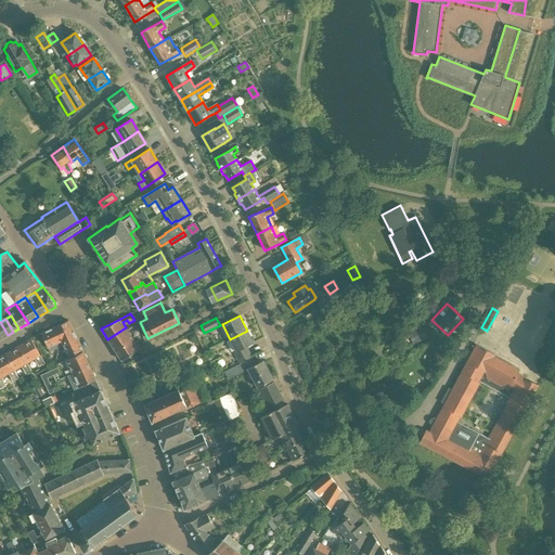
[(68,321),(56,326),(61,337),(59,338),(60,341),(61,340),(62,343),(67,340),(66,338),(75,334),(68,321)]
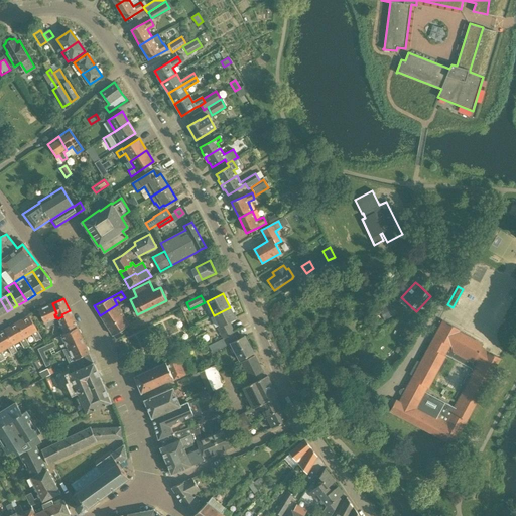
[(56,313),(52,303),(39,309),(44,323),(55,317),(54,314),(56,313)]
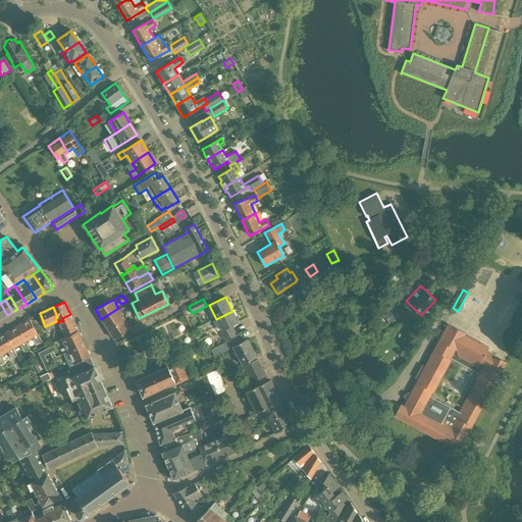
[(124,318),(118,308),(101,319),(107,329),(124,318)]
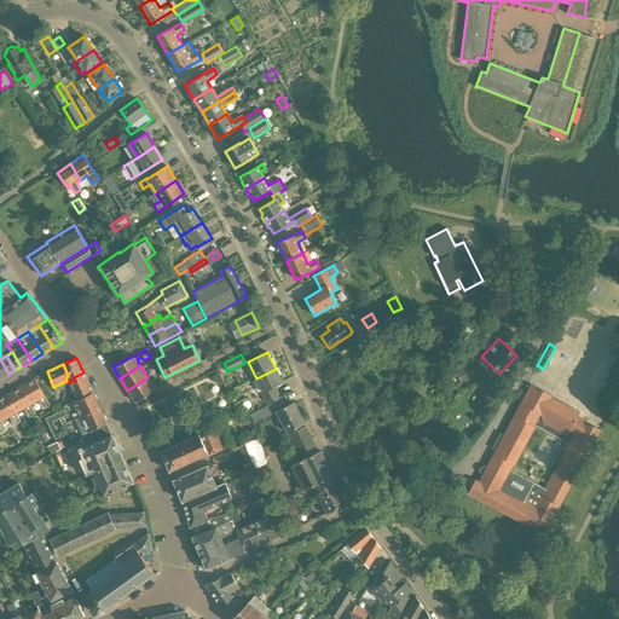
[(456,374),(462,386),(476,377),(470,365),(456,374)]
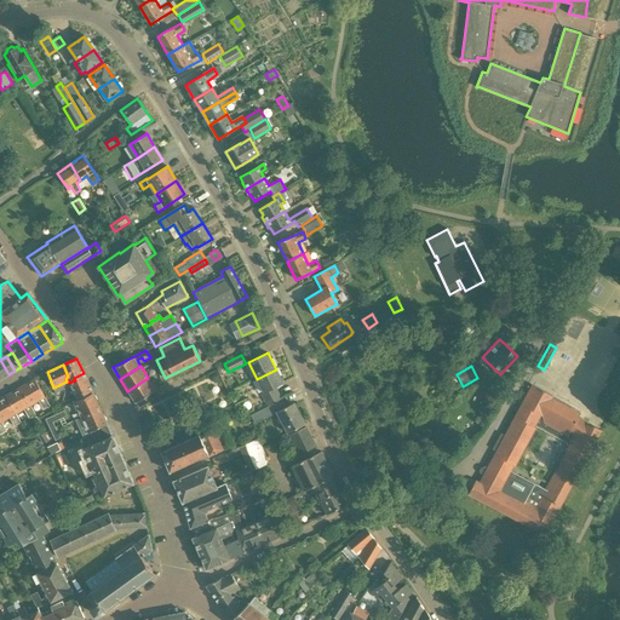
[(276,369),(257,379),(264,392),(262,394),(267,403),(281,396),(275,386),(282,383),(276,369)]
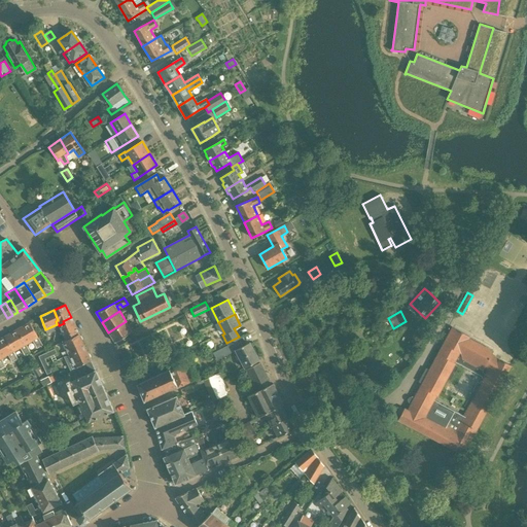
[(63,321),(64,323),(59,325),(66,340),(78,334),(71,317),(63,321)]
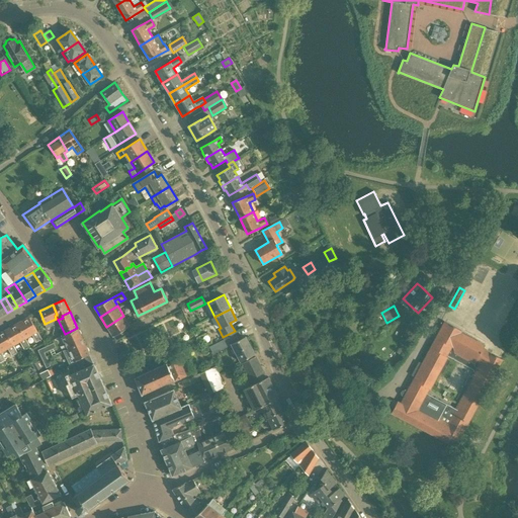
[(130,325),(123,316),(106,327),(112,337),(130,325)]
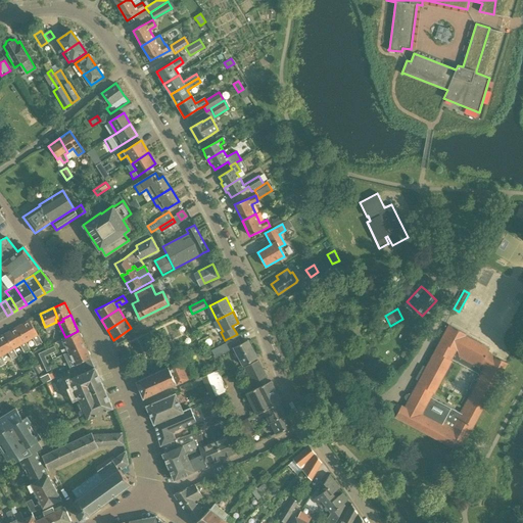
[(26,342),(33,338),(37,345),(42,342),(29,320),(16,327),(26,342)]
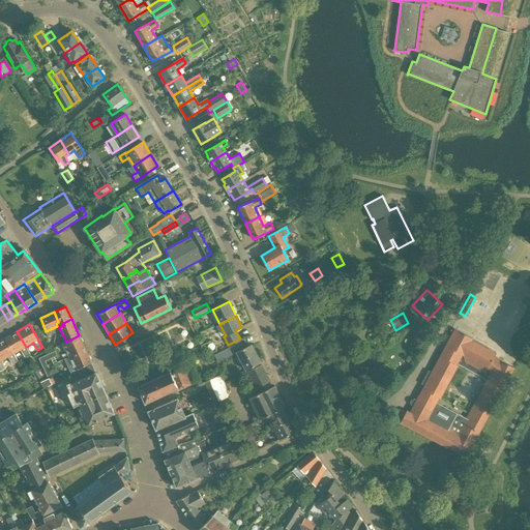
[(410,405),(411,406),(413,407),(410,413),(406,411),(406,412),(402,410),(396,418),(402,420),(401,422),(465,458),(478,433),(513,369),(513,367),(494,357),(496,354),(471,341),(472,339),(454,329),(432,373),(429,371),(421,384),(424,386),(416,401),(414,400),(413,400),(412,400),(411,400),(411,401),(410,401),(410,402),(410,403),(410,404),(410,405)]
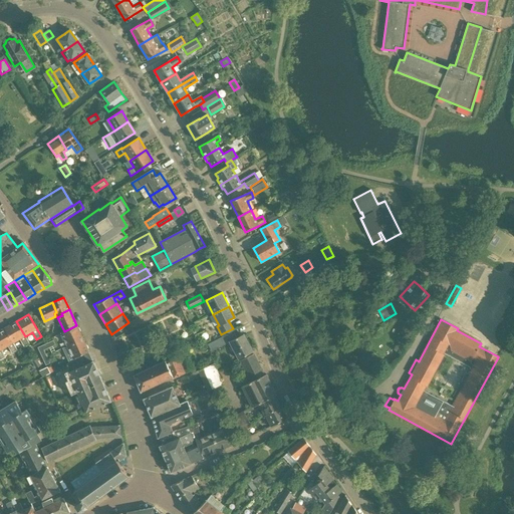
[(16,321),(4,328),(13,343),(20,339),(24,346),(29,343),(25,336),(16,321)]
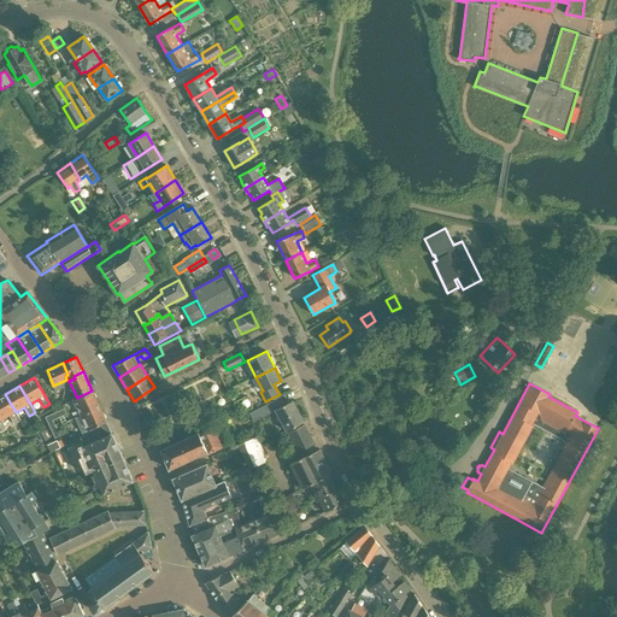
[(74,399),(81,415),(99,406),(92,391),(77,398),(74,399)]
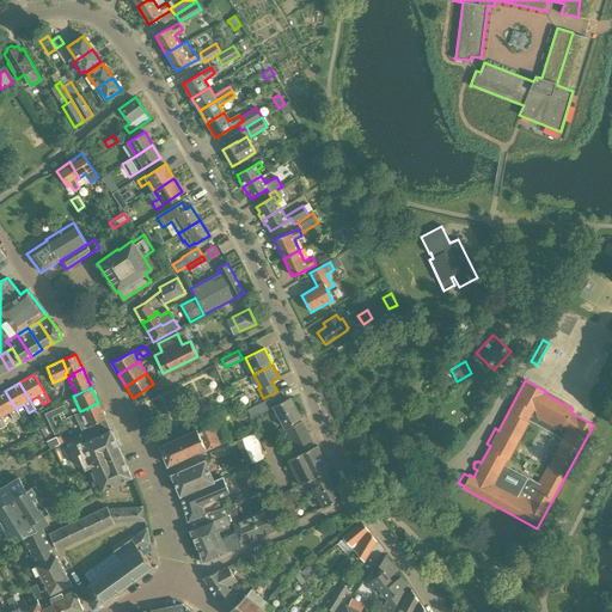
[(16,409),(5,391),(0,392),(0,415),(1,417),(1,416),(8,412),(14,421),(20,417),(16,409)]
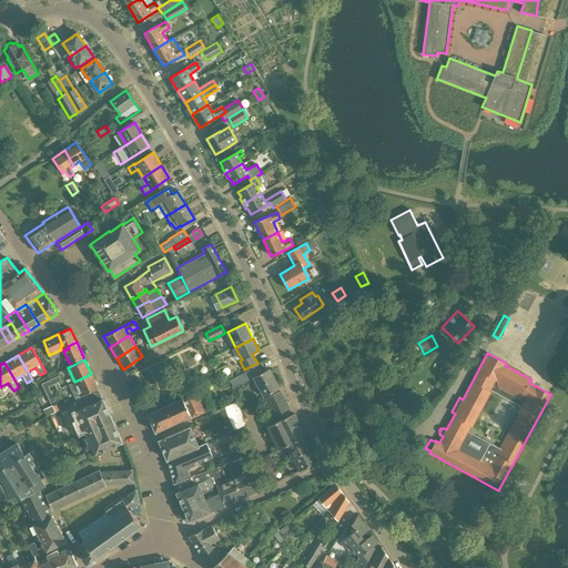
[(262,373),(257,363),(244,369),(249,379),(253,377),(263,396),(279,388),(269,368),(262,373)]
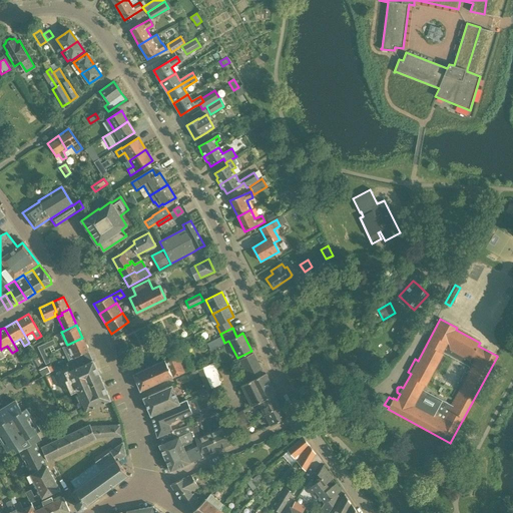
[(74,357),(75,358),(88,351),(82,338),(67,345),(67,346),(62,348),(69,362),(74,360),(74,358),(74,357)]
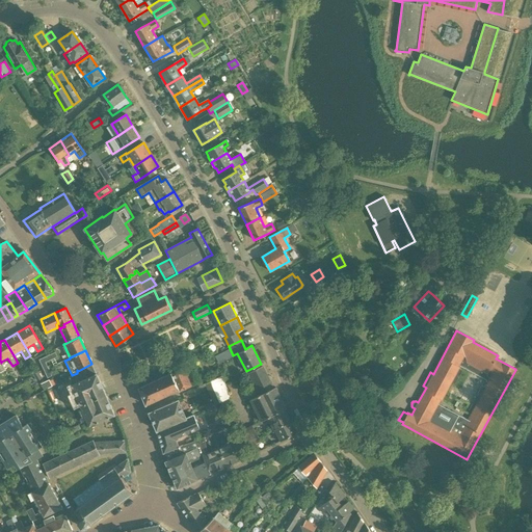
[(96,373),(91,364),(78,371),(82,380),(96,373)]
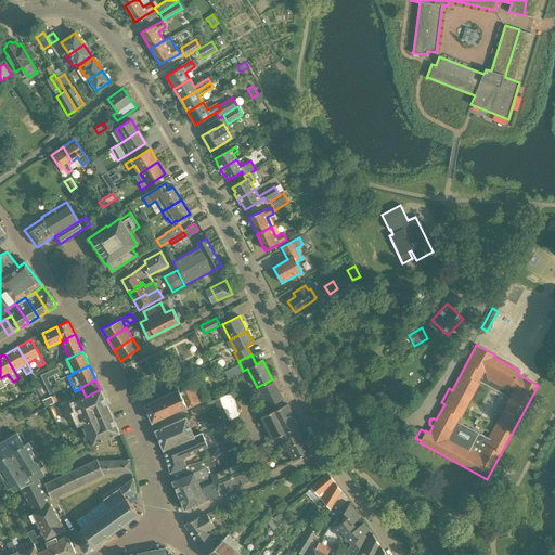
[(199,381),(191,385),(191,384),(144,404),(152,422),(186,407),(188,408),(199,402),(194,391),(202,387),(199,381)]
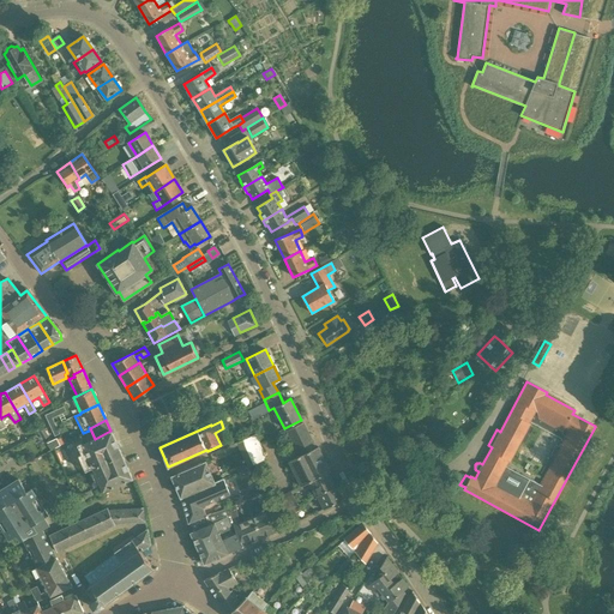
[(295,426),(299,434),(307,431),(304,422),(295,426)]
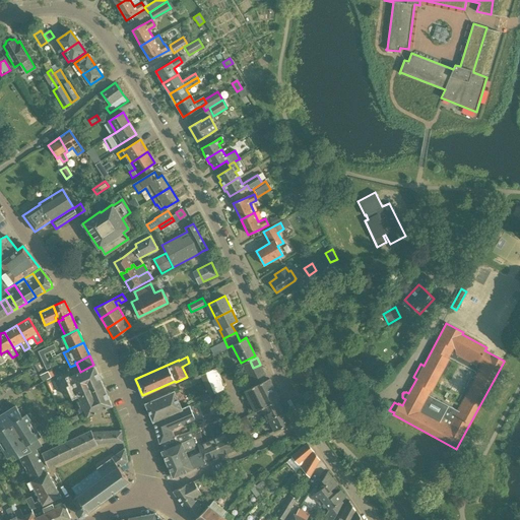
[(38,363),(33,366),(37,372),(42,370),(38,363)]
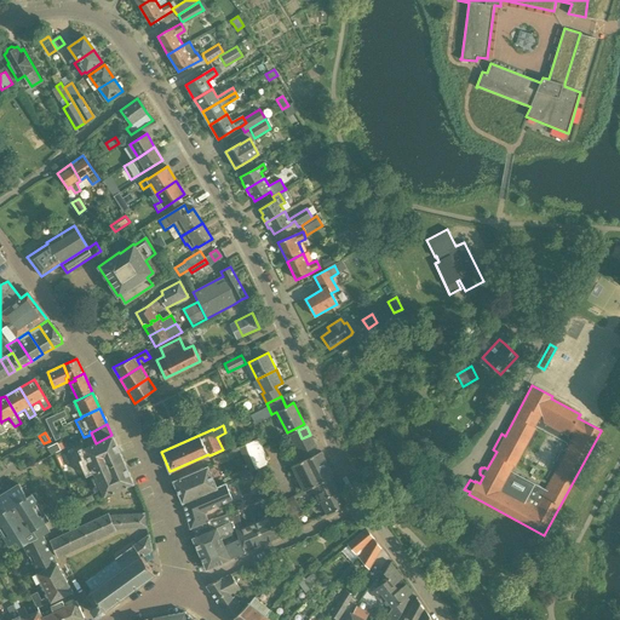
[(68,455),(69,459),(64,461),(68,470),(73,468),(79,480),(93,472),(93,474),(124,460),(112,435),(96,443),(68,455)]
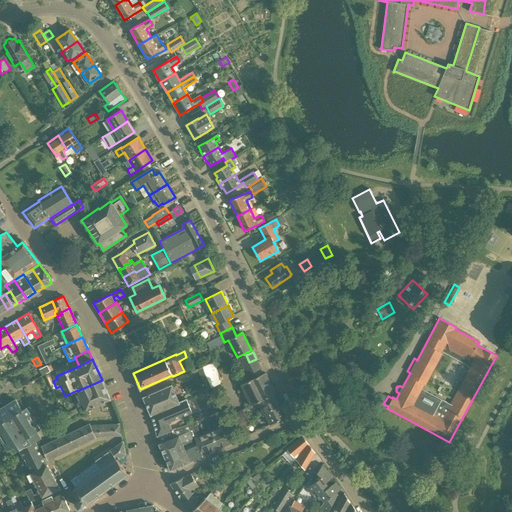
[(213,362),(202,367),(211,388),(222,383),(213,362)]
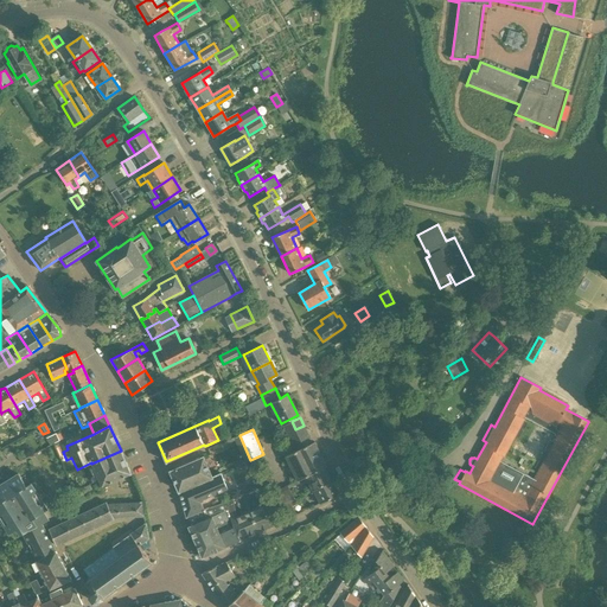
[(296,451),(286,455),(298,481),(306,477),(325,467),(326,466),(314,441),(312,442),(296,451)]
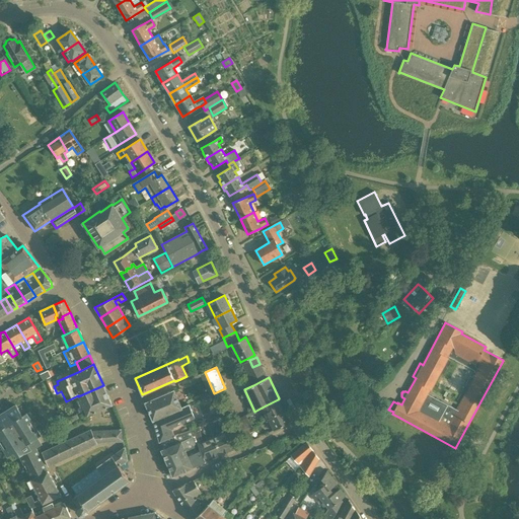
[(78,396),(80,399),(77,400),(80,406),(82,405),(87,416),(112,404),(103,385),(78,396)]
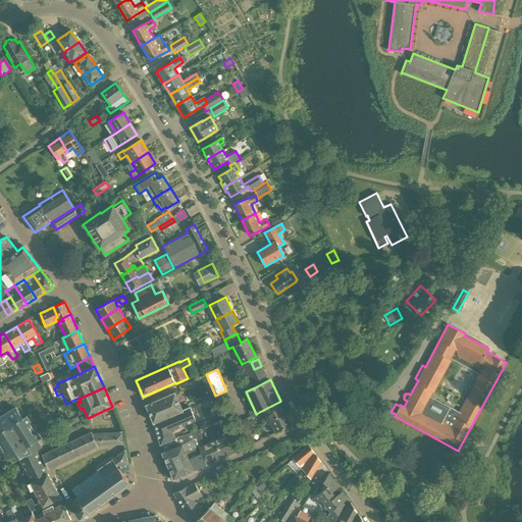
[(174,393),(147,405),(154,423),(181,410),(174,393)]
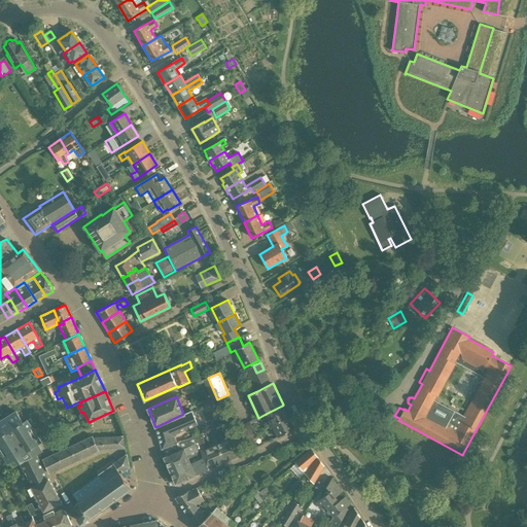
[(287,417),(282,406),(266,414),(269,420),(271,425),(272,425),(288,417),(288,416),(287,417)]
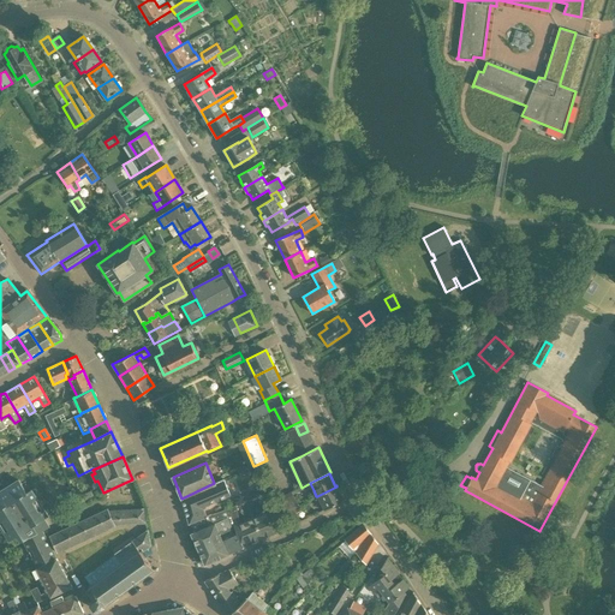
[(18,479),(0,490),(0,527),(4,533),(9,542),(17,537),(21,542),(23,541),(36,568),(55,559),(46,538),(42,531),(49,527),(43,519),(48,517),(47,515),(31,490),(27,493),(25,490),(18,479)]
